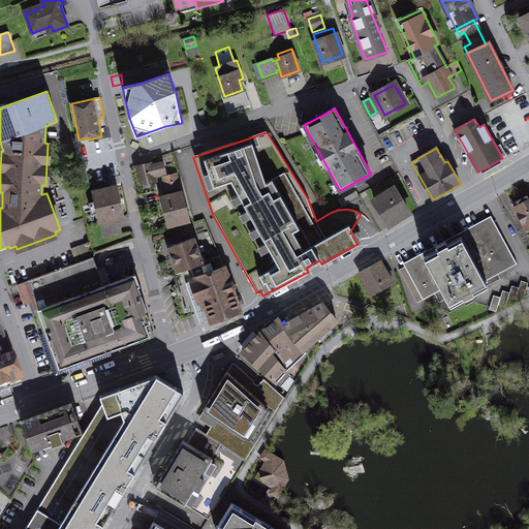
[(154,162),(136,167),(141,185),(155,181),(154,175),(164,173),(162,163),(155,165),(154,162)]
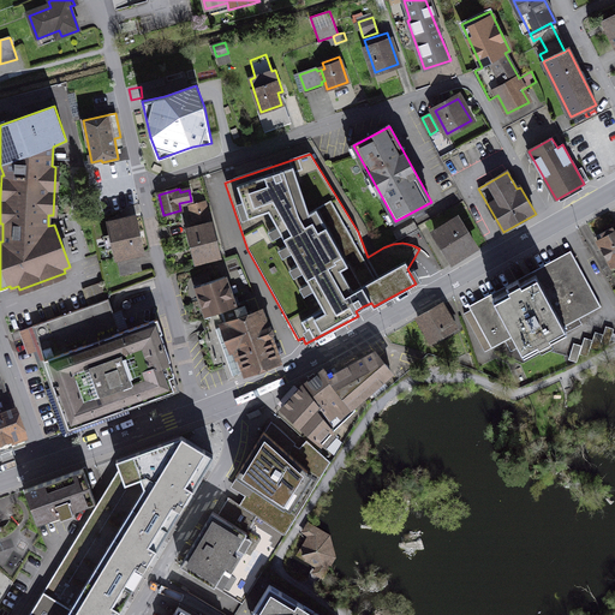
[(206,202),(189,206),(195,228),(191,230),(192,237),(190,237),(196,262),(219,257),(206,202)]
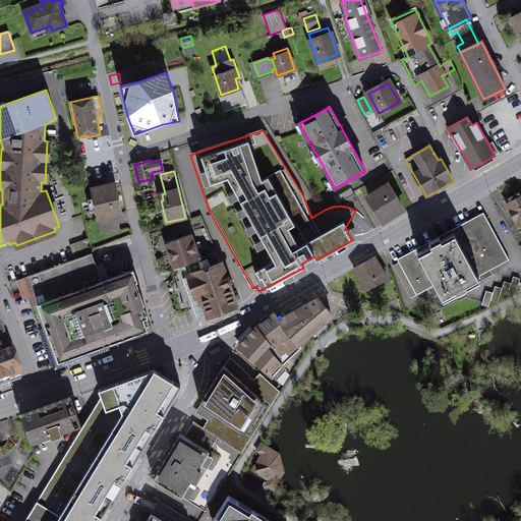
[(114,185),(93,189),(103,233),(118,230),(114,215),(121,214),(114,185)]
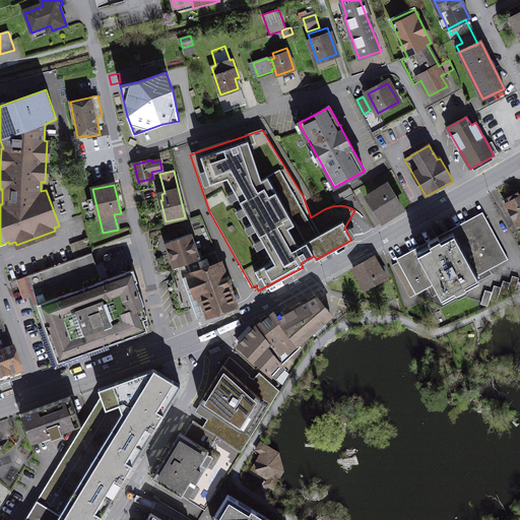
[(386,185),(368,196),(383,221),(402,210),(386,185)]
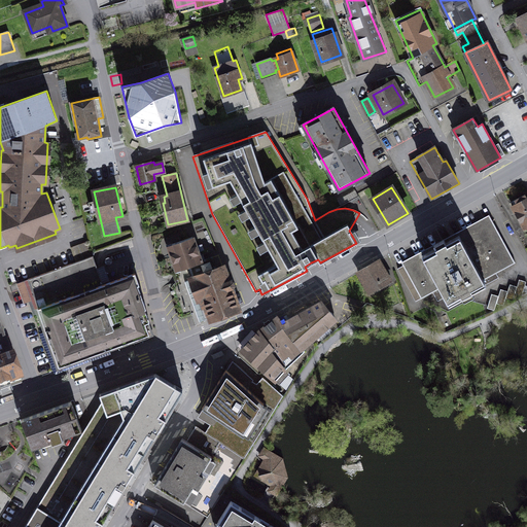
[(517,204),(512,207),(525,230),(526,227),(526,198),(525,195),(515,200),(517,204)]
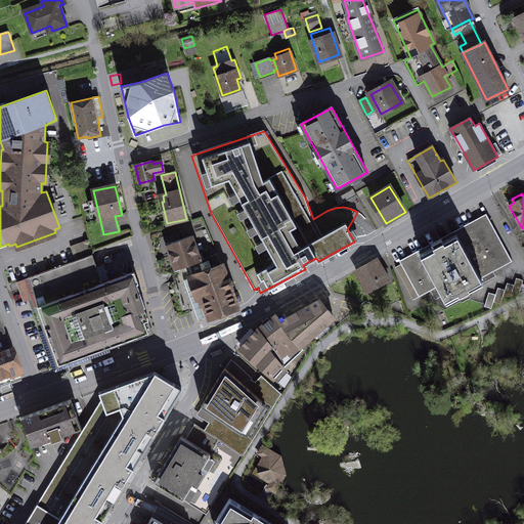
[(488,217),(396,267),(413,300),(438,287),(446,303),(490,279),(487,275),(513,262),(488,217)]
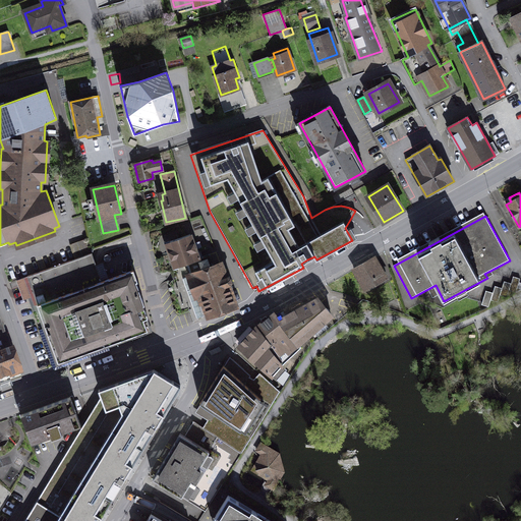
[(179,226),(152,233),(163,271),(170,272),(173,271),(177,281),(214,267),(209,255),(199,259),(190,235),(183,237),(179,226)]
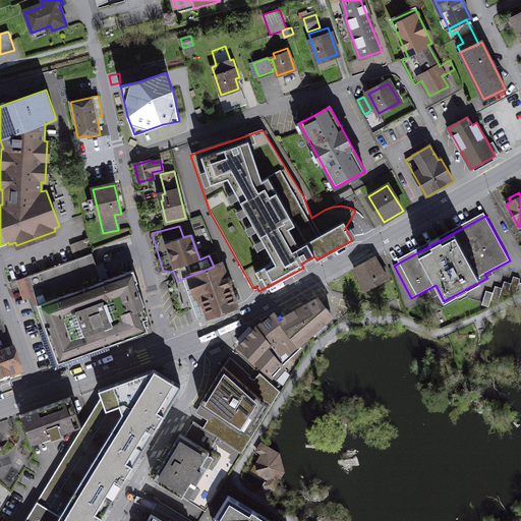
[(70,244),(76,259),(91,254),(85,240),(70,244)]
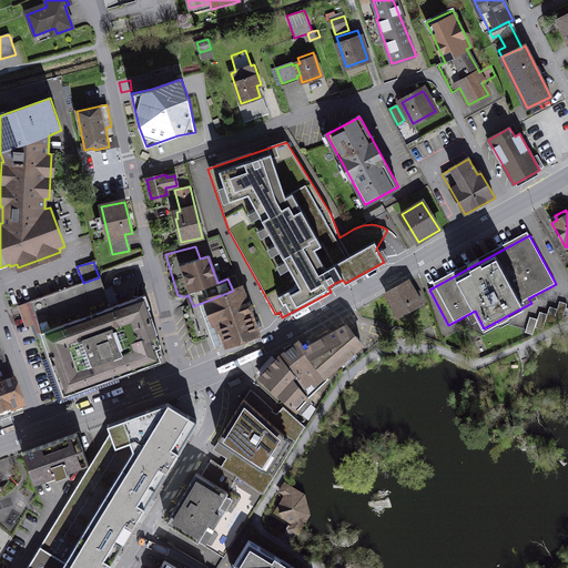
[(83,283),(71,287),(82,317),(91,314),(113,376),(118,375),(151,363),(161,359),(152,335),(158,333),(149,307),(150,307),(145,295),(111,307),(100,277),(99,277),(83,283)]
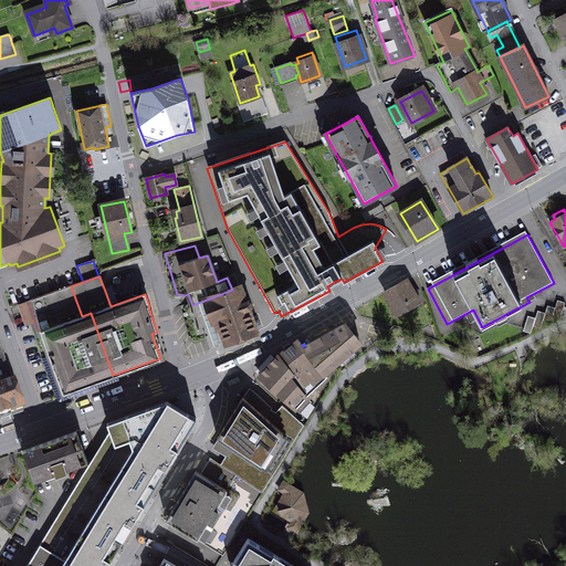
[(406,281),(385,293),(398,315),(418,303),(406,281)]
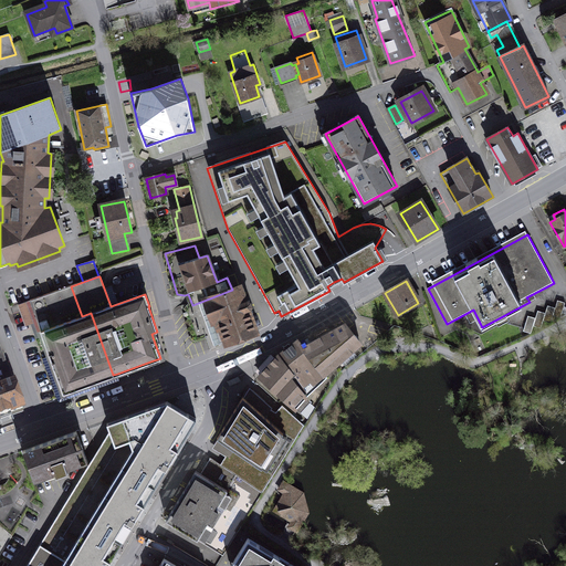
[(71,286),(30,300),(64,394),(113,375),(91,313),(82,316),(71,286)]
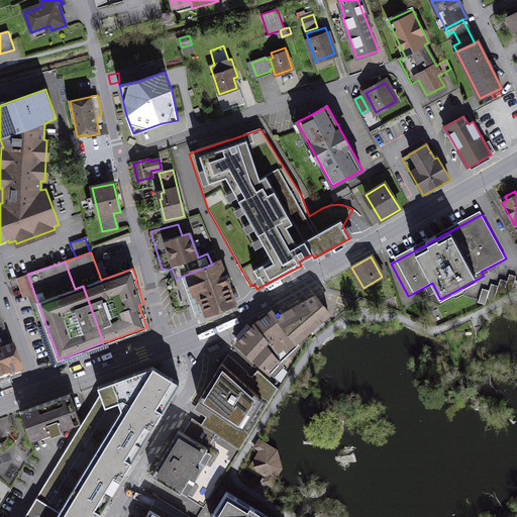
[(192,307),(196,317),(233,303),(219,263),(212,265),(176,279),(169,281),(178,312),(190,308),(192,307)]
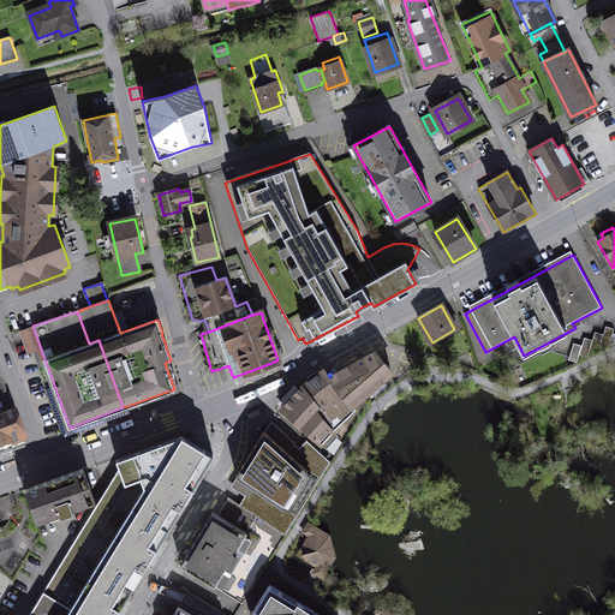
[(583,346),(574,342),(569,359),(578,362),(581,353),(587,356),(591,348),(598,351),(601,344),(608,346),(613,329),(607,327),(604,334),(596,332),(593,340),(585,338),(583,346)]
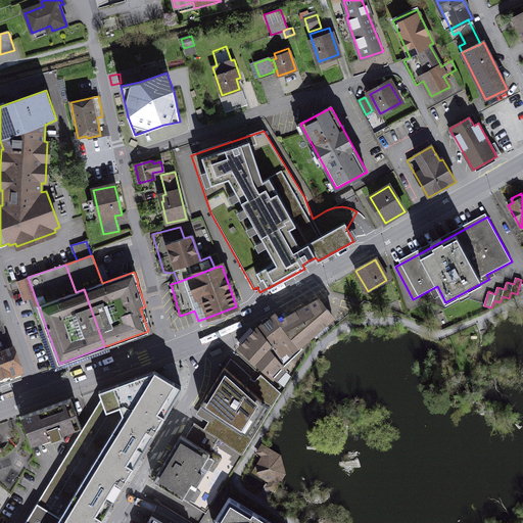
[(256,328),(240,347),(278,381),(286,373),(282,369),(286,364),(302,348),(299,345),(325,324),(323,321),(331,315),(319,299),(280,321),(275,314),(256,328)]
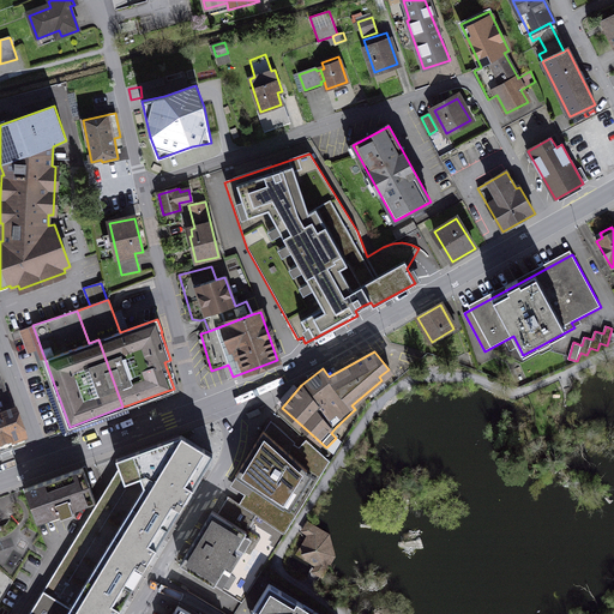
[(0,422),(16,417),(0,374),(0,373),(0,422)]
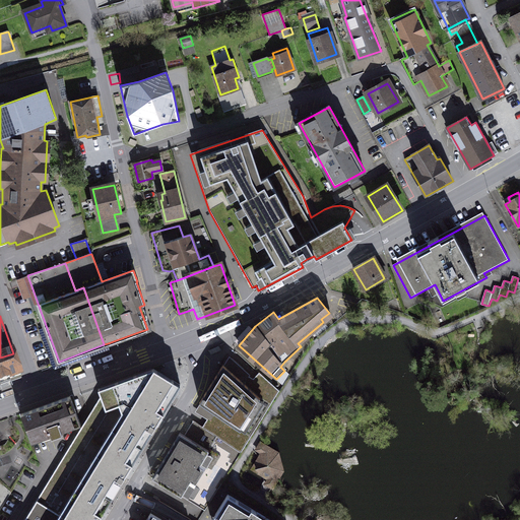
[(13,353),(0,358),(0,384),(11,380),(21,377),(13,353)]
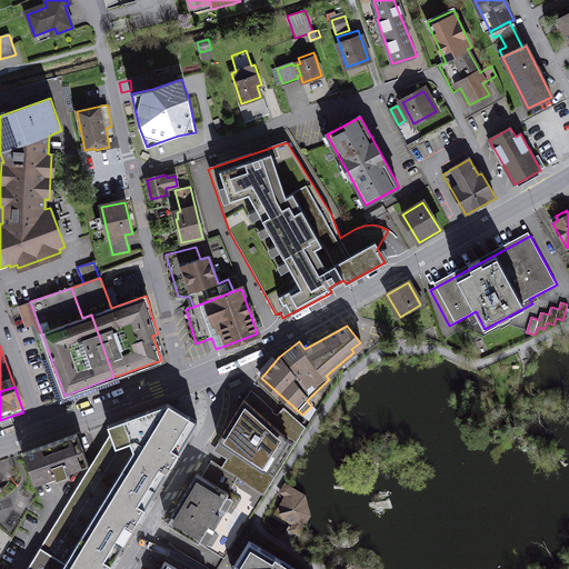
[(226,470),(265,496),(293,448),(306,428),(283,408),(278,413),(255,392),(248,402),(245,399),(218,440),(222,443),(217,452),(231,462),(226,470)]
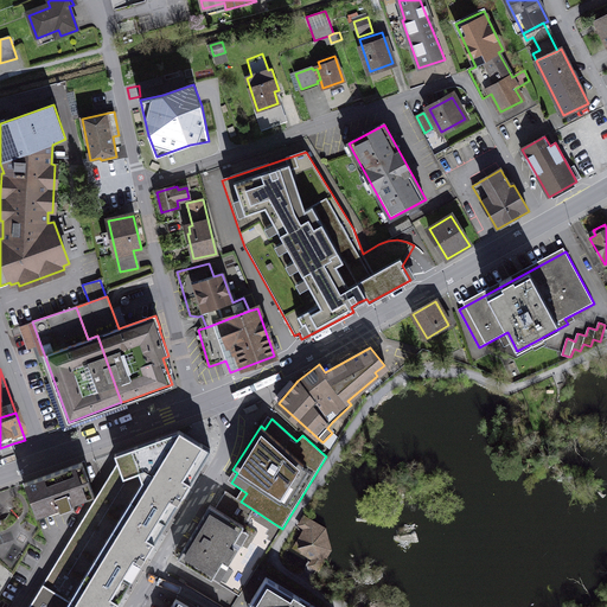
[(109,475),(171,513),(210,449),(193,438),(179,429),(115,454),(117,462),(109,475)]
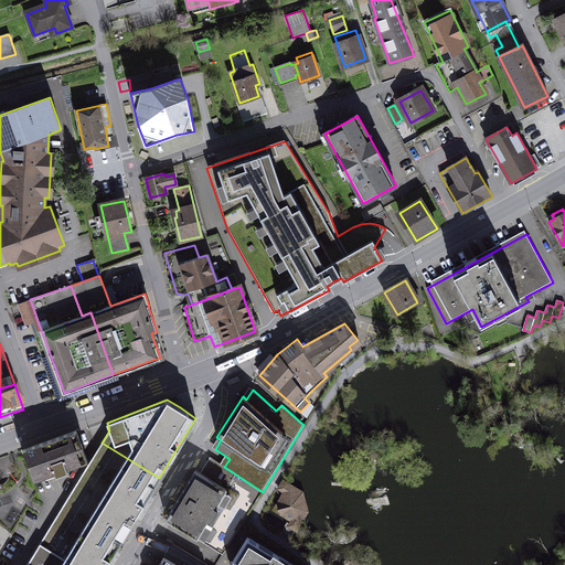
[(77,430),(23,450),(34,480),(55,472),(56,476),(68,471),(67,468),(81,464),(85,455),(77,430)]
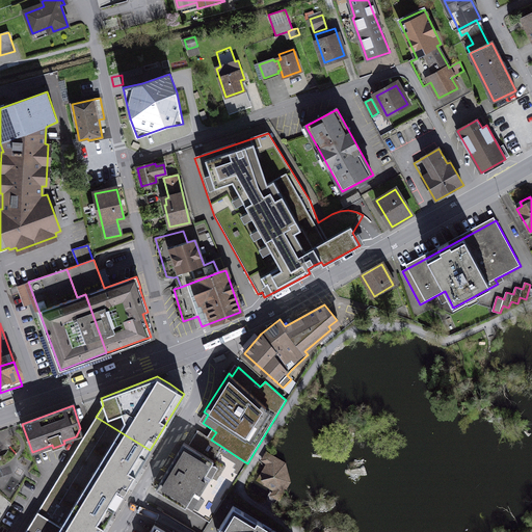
[(150,450),(96,417),(64,469),(118,502),(150,450)]
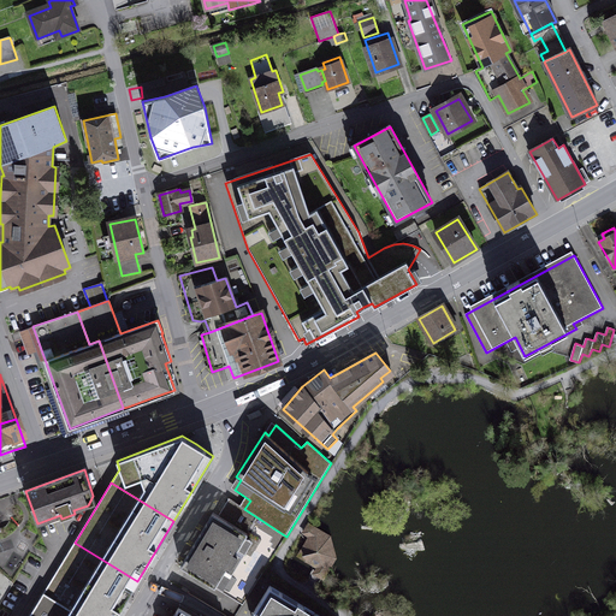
[(286,537),(244,509),(230,498),(219,515),(213,513),(213,514),(184,561),(181,567),(243,605),(286,537)]
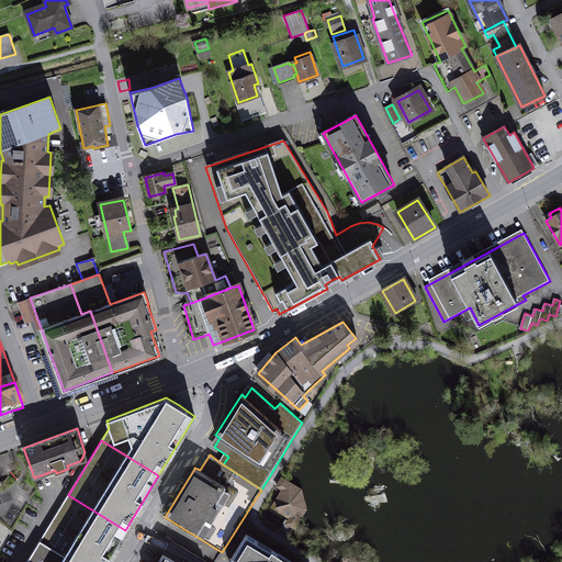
[(288,483),(282,480),(281,483),(279,486),(284,490),(273,507),(292,517),(289,524),(291,525),(294,527),(305,508),(300,491),(288,483)]
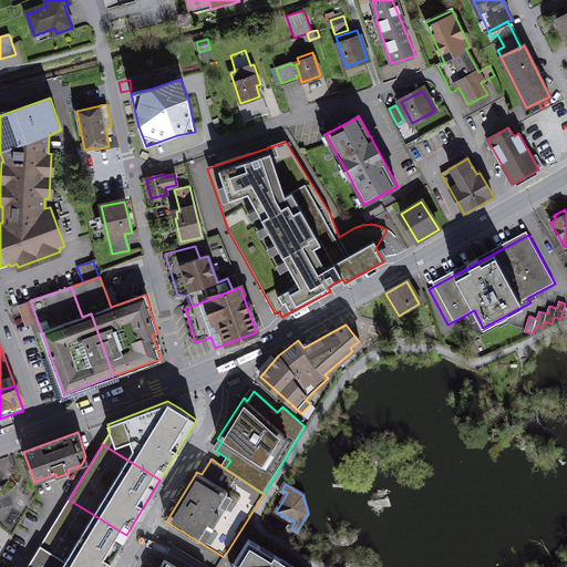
[(105,566),(126,535),(69,500),(40,545),(76,566),(105,566)]
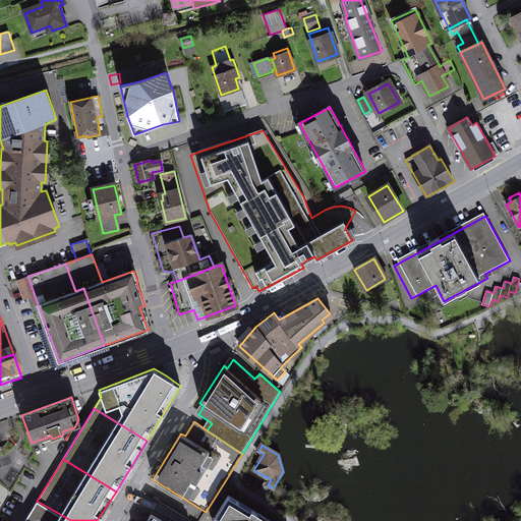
[(270,520),(228,496),(213,520),(270,520)]
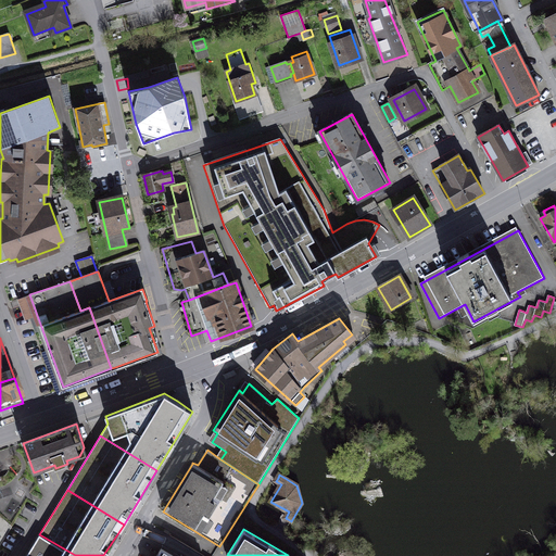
[(75,555),(39,534),(26,555),(75,555)]
